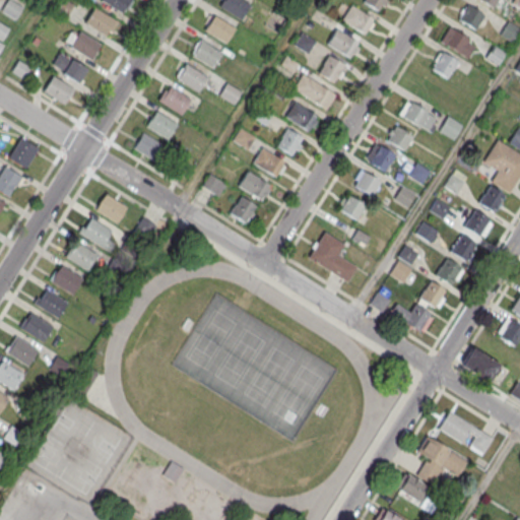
[(2,11),(8,0),(13,0),(22,6),(14,19),(2,11)]
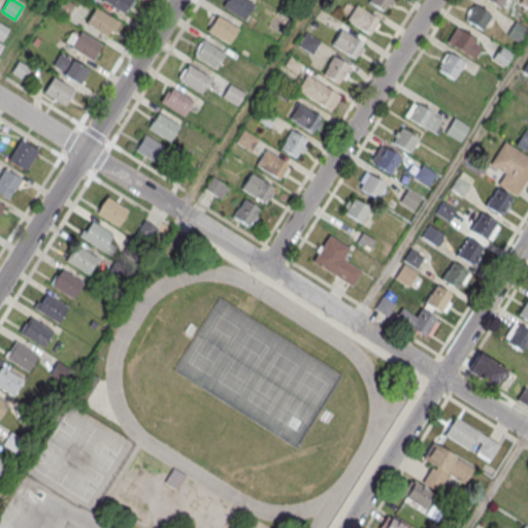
[(53,9),(58,0),(68,0),(74,3),(66,17),(53,9)]
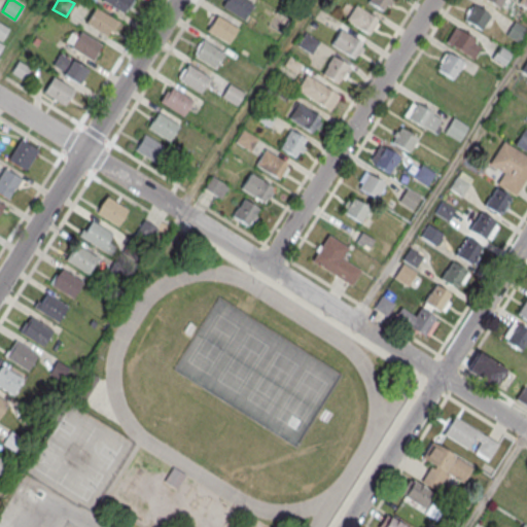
[(102,0),(131,0),(124,14),(102,1),(102,0)]
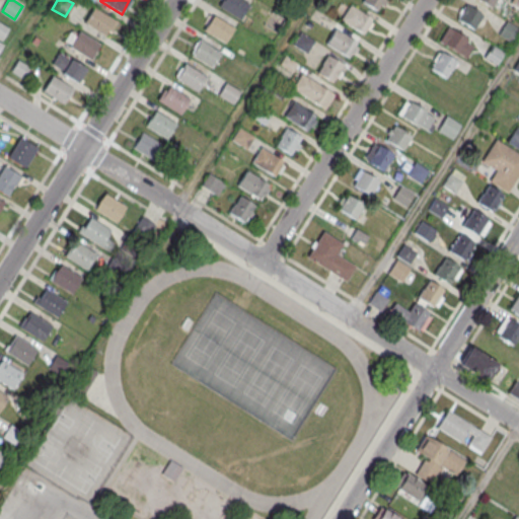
[(223,0),(240,0),(249,5),(240,20),(219,7),(223,0)]
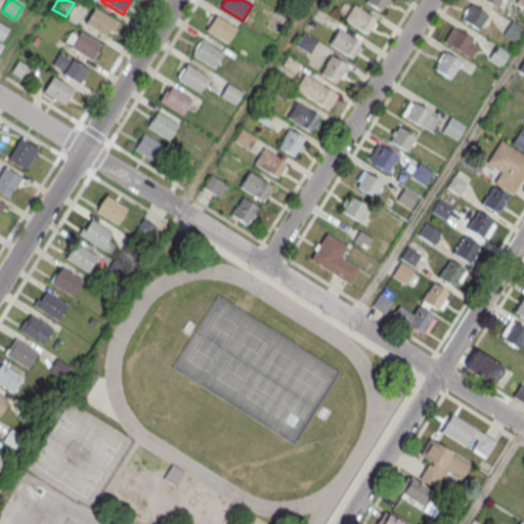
[(389,0),(363,0),(382,12),(389,0)]
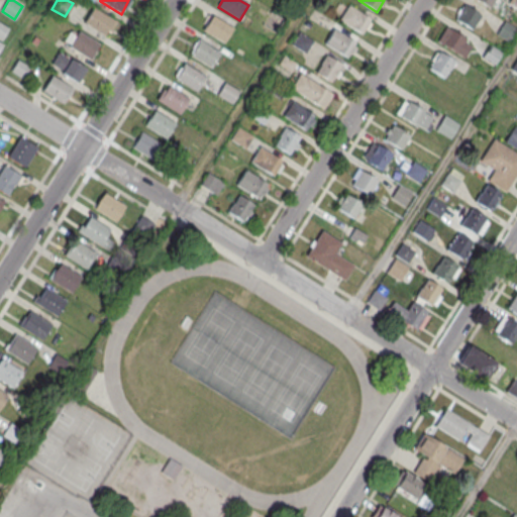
[(494,0),(489,9),(474,0),(494,0)]
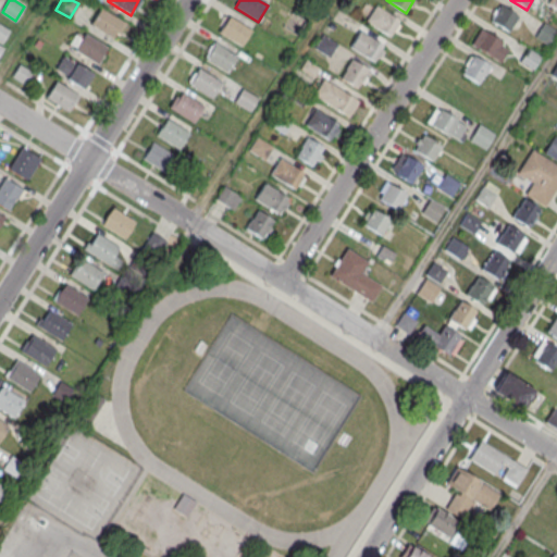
[(366,23),(375,5),(399,21),(390,37),(366,23)]
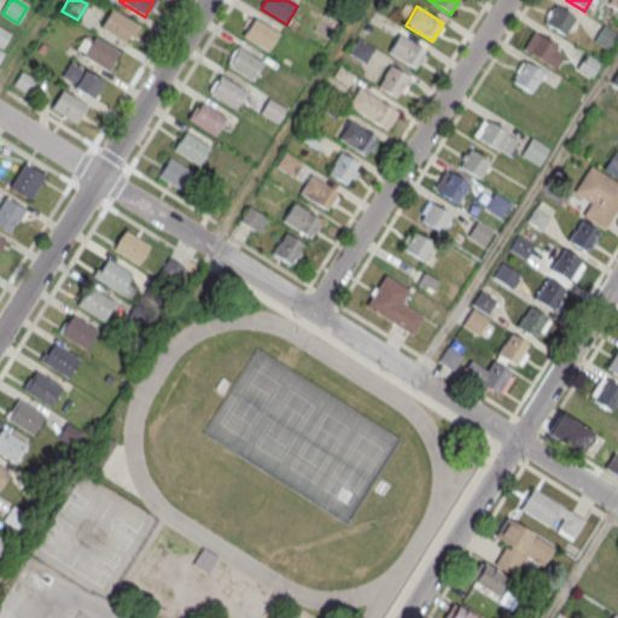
[(554,7),(575,19),(564,38),(543,24),(554,7)]
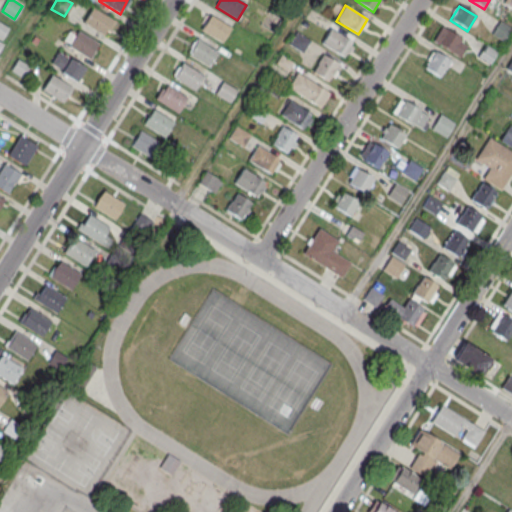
[(92,8),(113,21),(104,36),(83,23),(92,8)]
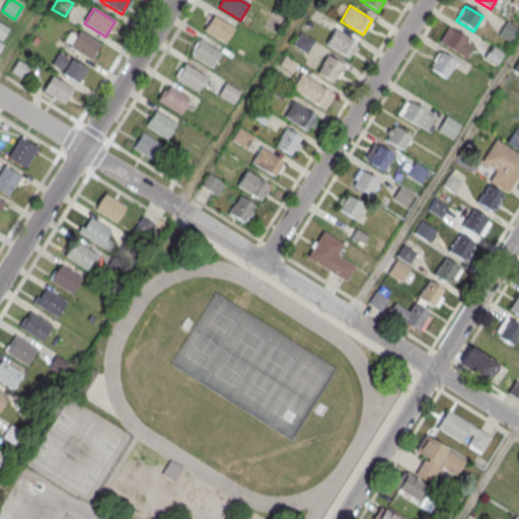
[(213,15),(234,28),(225,44),(204,31),(213,15)]
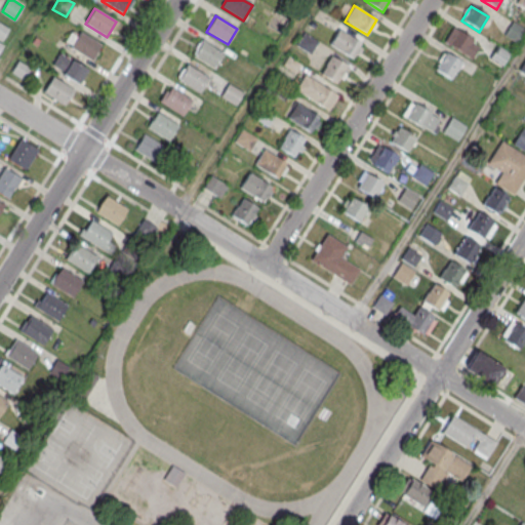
[(505,34),(512,21),(524,28),(517,41),(505,34)]
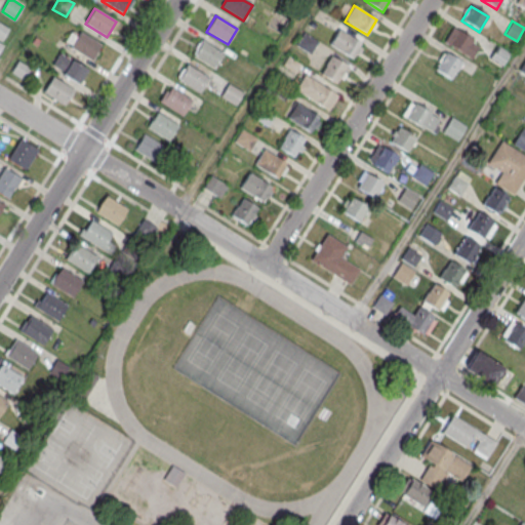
[(0,22),(8,27),(0,40),(0,22)]
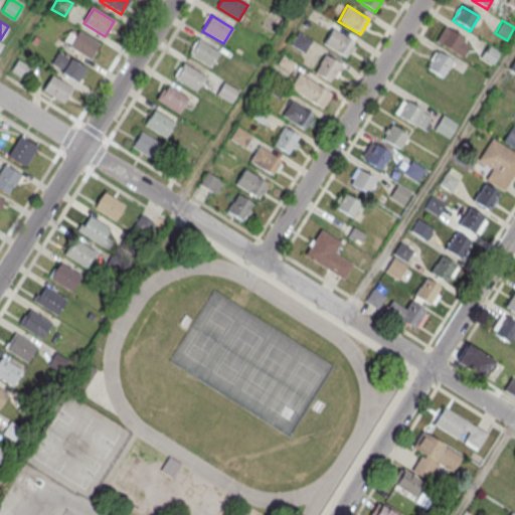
[(445,27),(464,39),(462,42),(469,46),(462,58),(436,42),(445,27)]
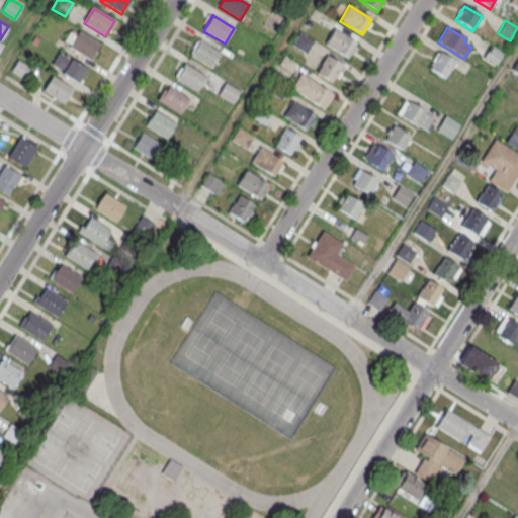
[(325,45),(334,29),(356,44),(347,59),(325,45)]
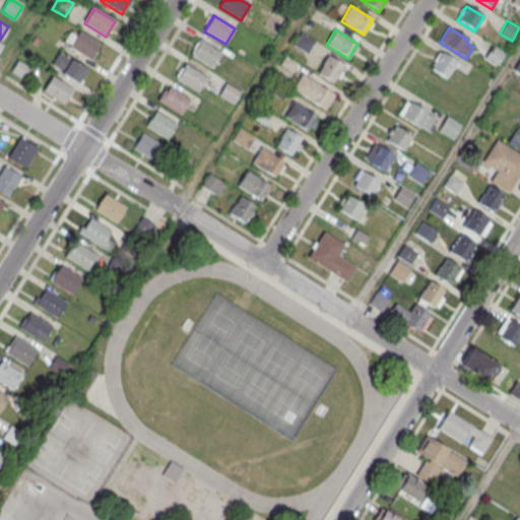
[(79,31),(101,45),(91,60),(70,48),(79,31)]
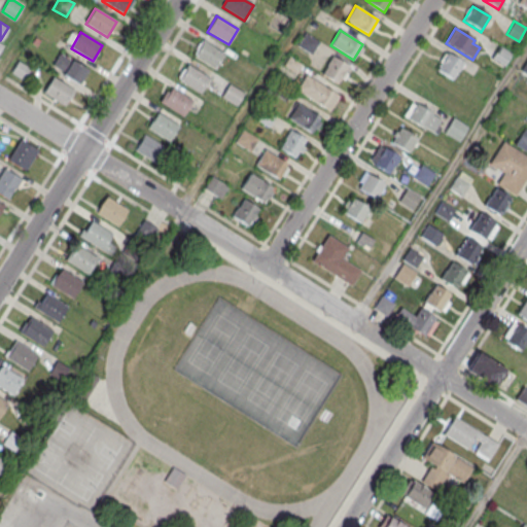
[(297,45),(305,33),(318,40),(310,54),(297,45)]
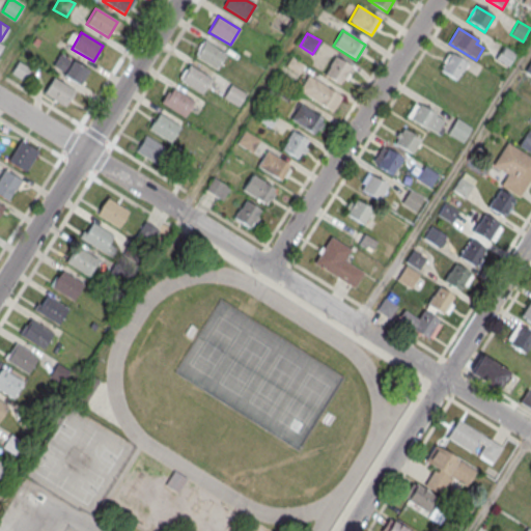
[(204,42),(226,55),(217,71),(195,57),(204,42)]
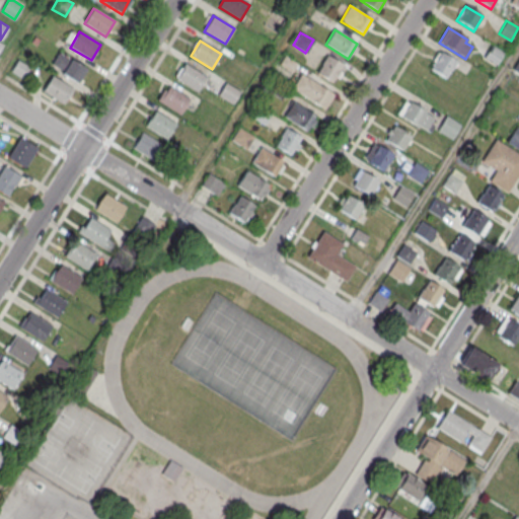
[(484,57),(492,44),(504,52),(496,65),(484,57)]
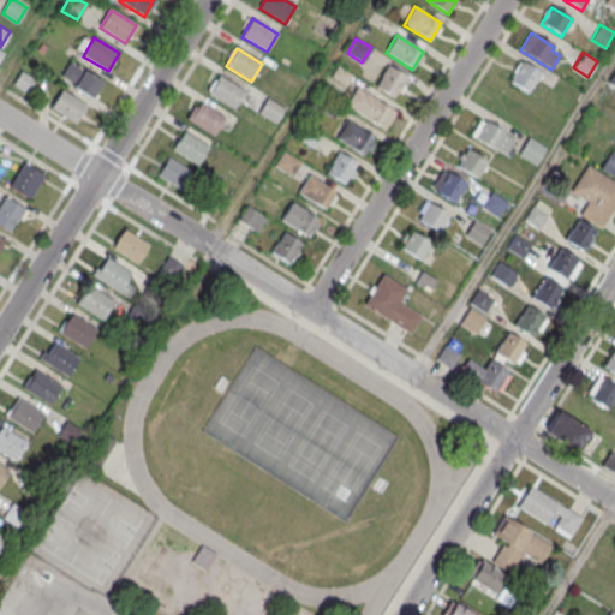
[(508,81),(530,93),(542,72),(520,59),(508,81)]
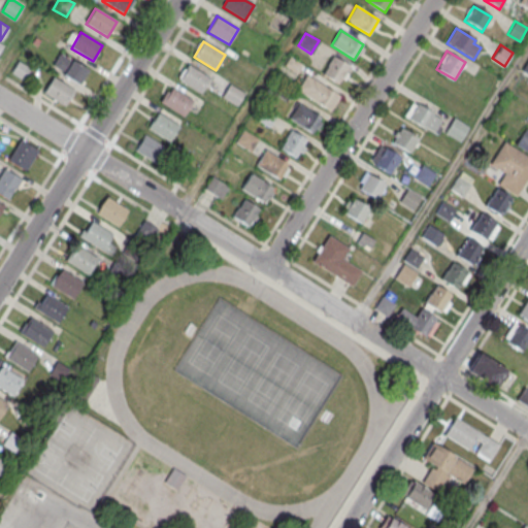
[(52,69),(79,84),(88,68),(59,54),(52,69)]
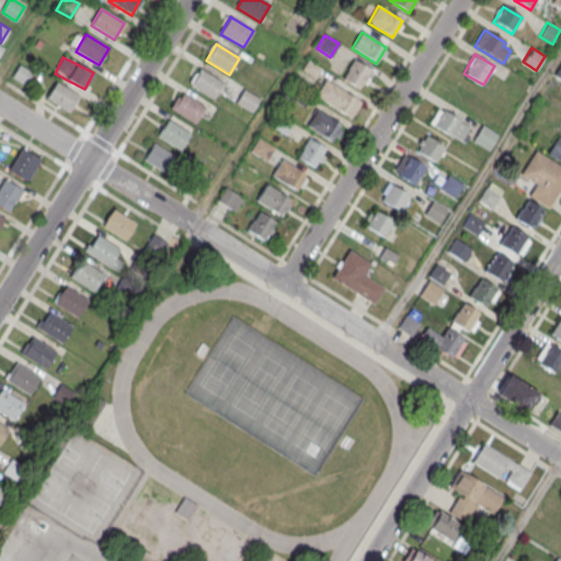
[(341,77),(361,88),(371,69),(353,58),(341,77)]
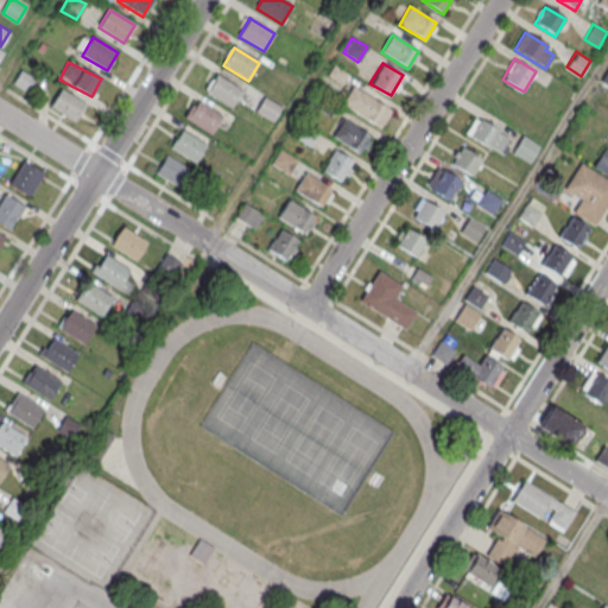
[(12,83),(21,68),(36,77),(27,93),(12,83)]
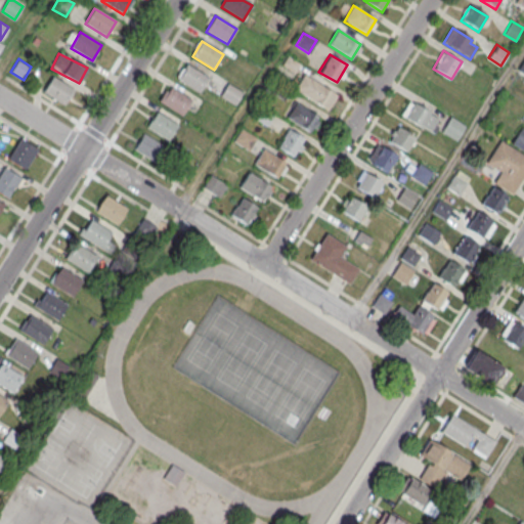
[(186,66),(208,79),(199,94),(177,81),(186,66)]
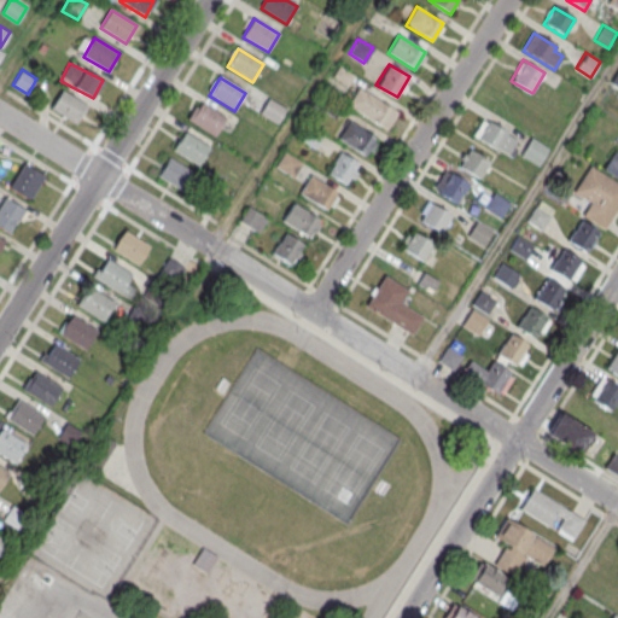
[(348,106),(359,88),(397,114),(386,132),(348,106)]
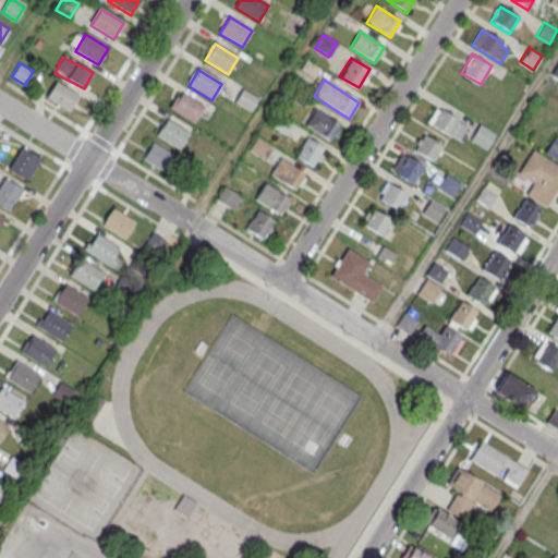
[(56,82),(79,96),(69,112),(46,99),(56,82)]
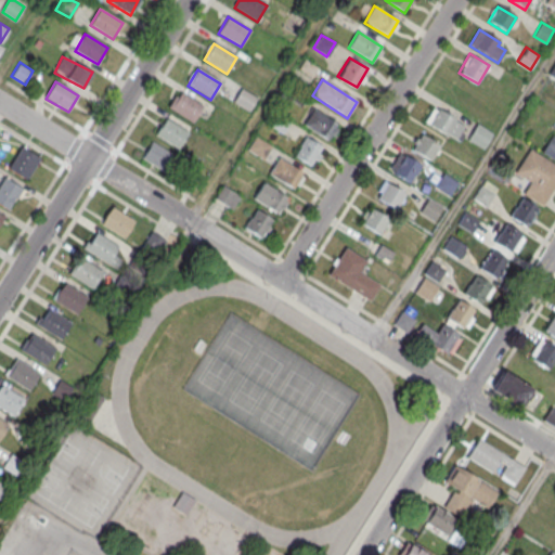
[(233,101),(242,88),(258,98),(249,111),(233,101)]
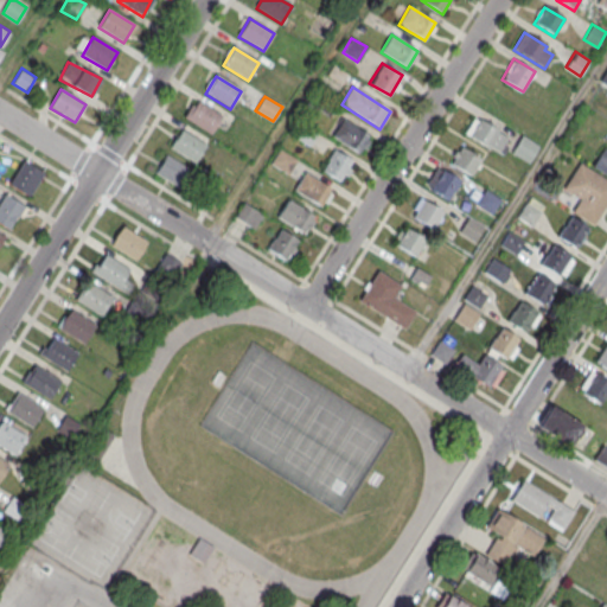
[(197,102),(222,117),(211,135),(186,120),(197,102)]
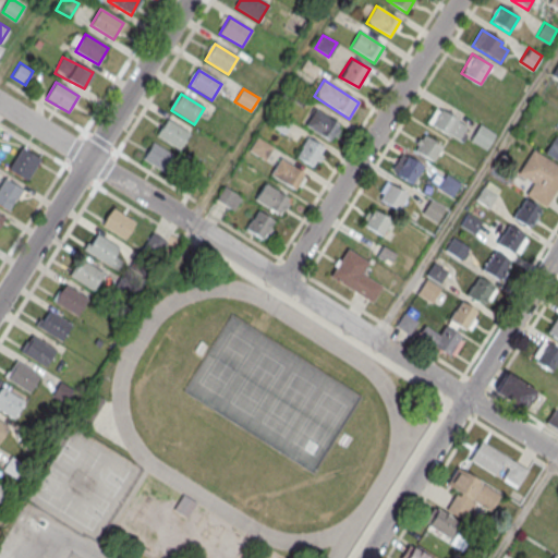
[(305,125),(316,109),(339,124),(329,141),(305,125)]
